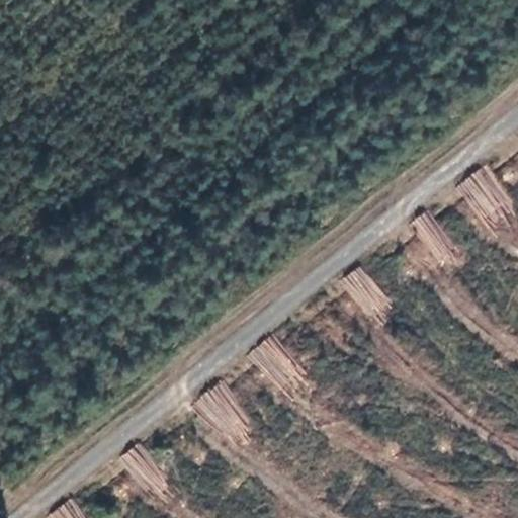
[(482,166),(458,184),(487,223),(511,204),(482,166)]
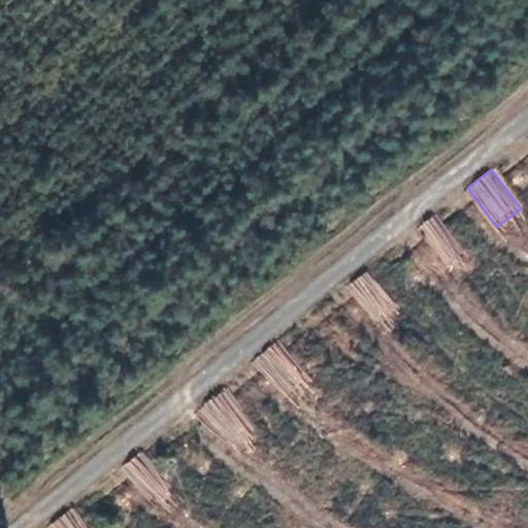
[(440,215),(423,221),(438,264),(456,257),(440,215)]
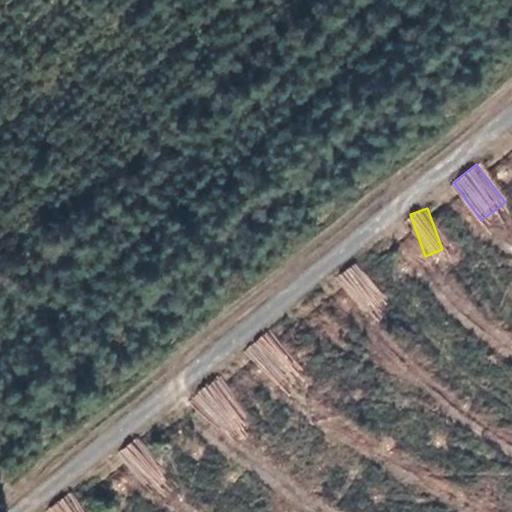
[(355,262),(336,277),(371,321),(390,305),(355,262)]
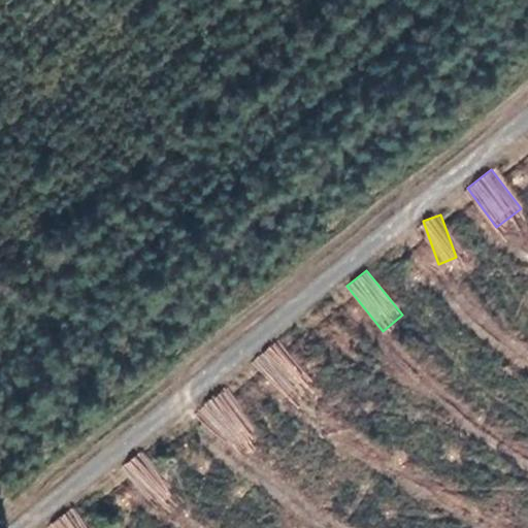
[(276,389),(298,372),(275,342),(254,358),(276,389)]
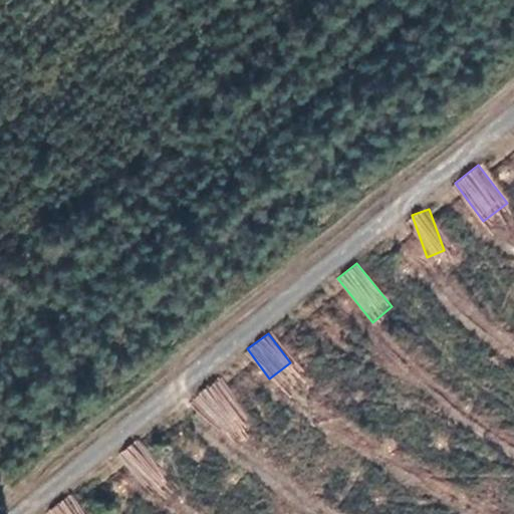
[(215,381),(194,398),(216,425),(237,408),(215,381)]
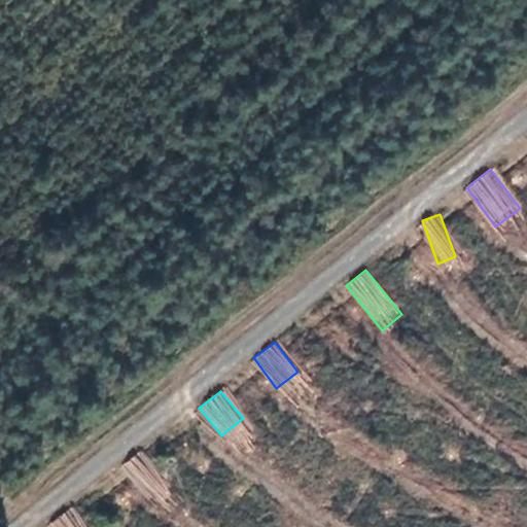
[(145,451),(125,460),(143,499),(164,490),(145,451)]
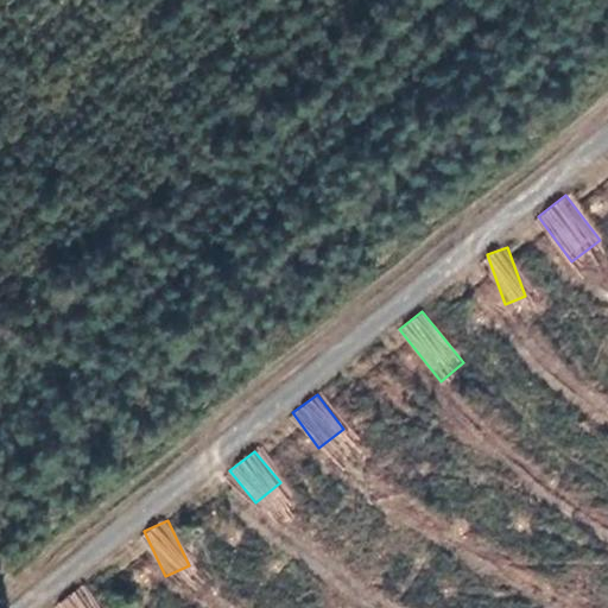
[(96,607),(81,587),(58,603),(61,607),(96,607)]
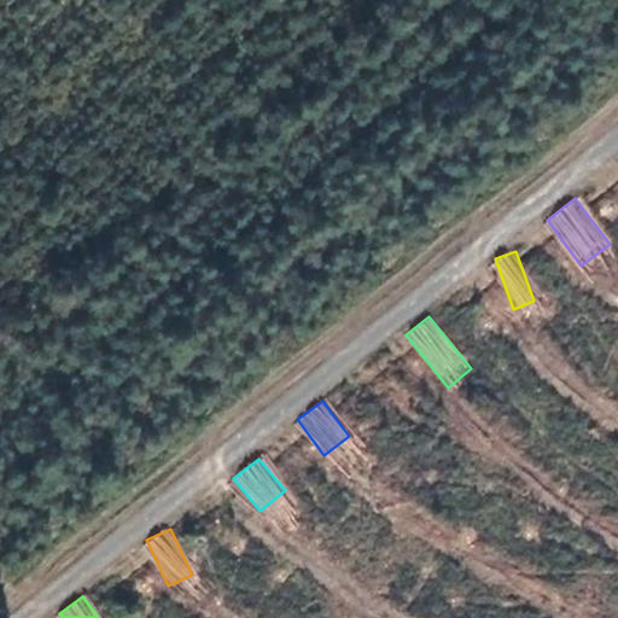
All buildings are outlined.
